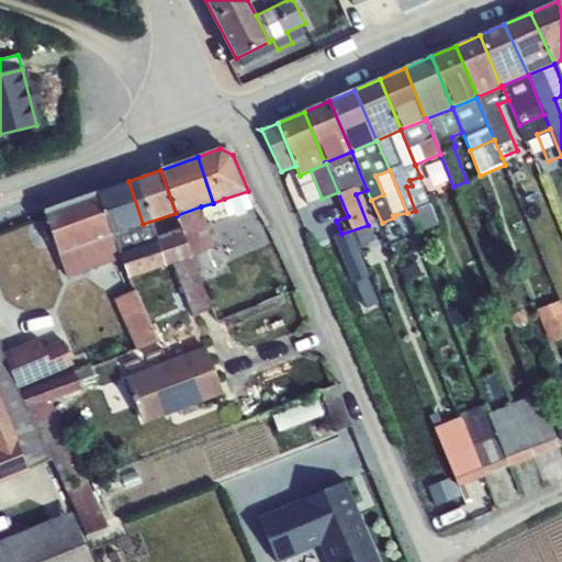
[(441,222),(420,177),(409,180),(412,186),(406,187),(415,211),(407,213),(418,232),(441,222)]
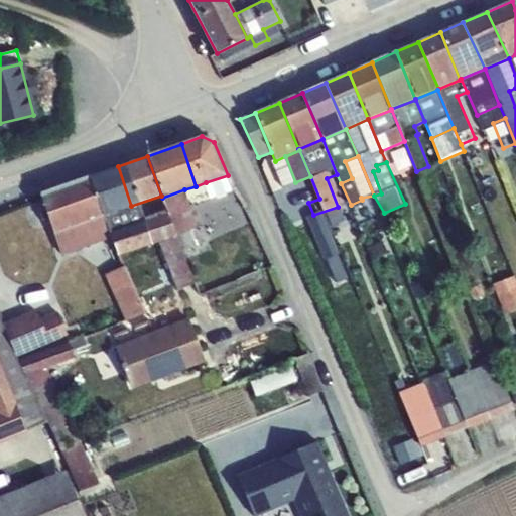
[(118,166),(90,175),(103,215),(104,215),(131,206),(118,166)]
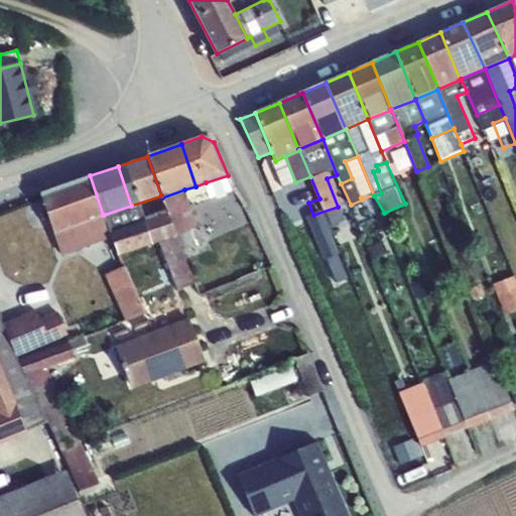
[(40,194),(54,233),(79,224),(103,215),(90,175),(40,194)]
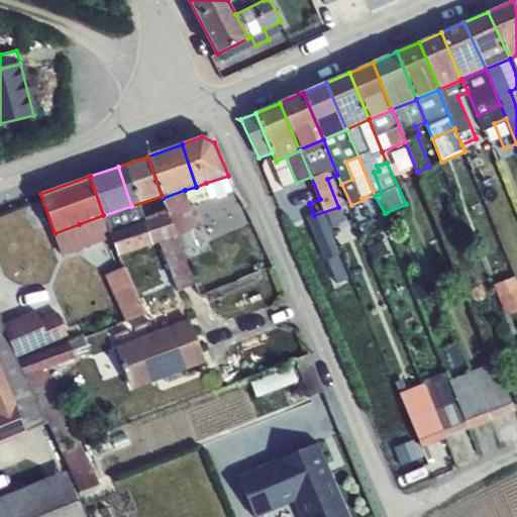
[(233,194),(228,176),(206,183),(212,198),(229,192),(230,195),(233,194)]
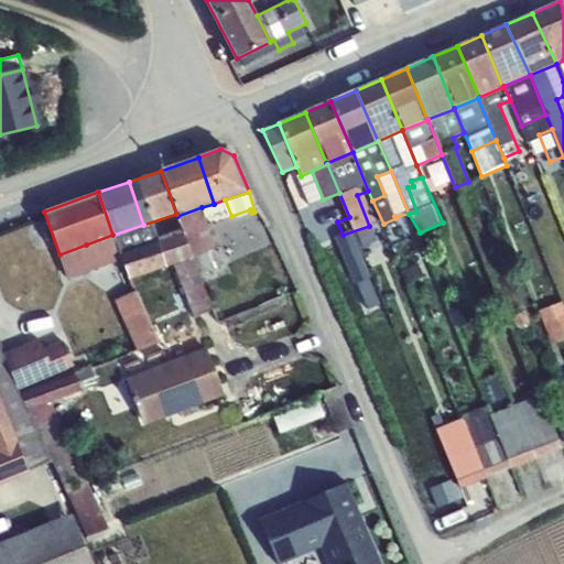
[(208,224),(202,207),(177,216),(199,274),(227,263),(213,221),(208,224)]
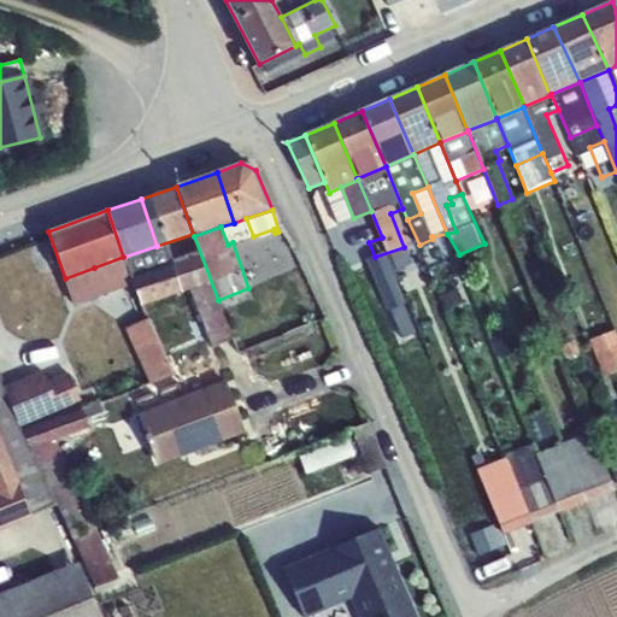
[(218,300),(194,236),(193,234),(157,246),(124,257),(141,305),(144,305),(189,288),(197,306),(212,347),(234,339),(218,300)]
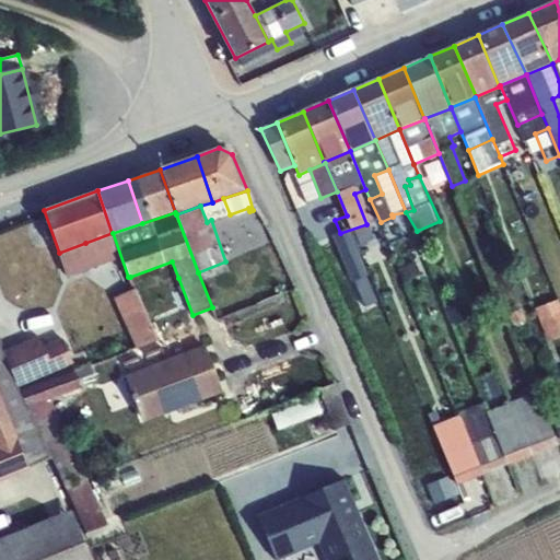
[(465,229),(451,235),(457,249),(471,243),(465,229)]
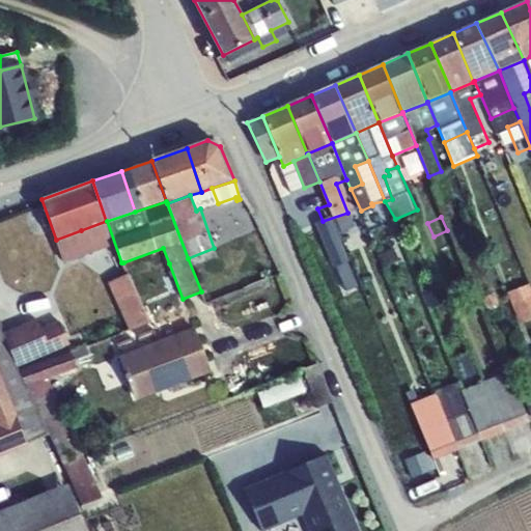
[(106,221),(81,230),(90,255),(101,251),(116,285),(105,290),(122,333),(150,322),(131,277),(123,262),(121,262),(107,221),(106,221)]
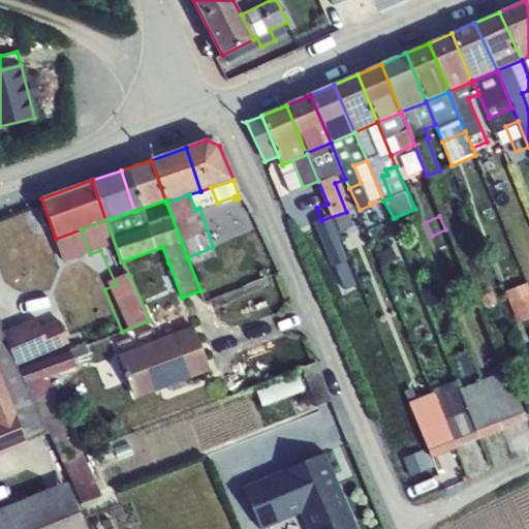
[(63,260),(90,254),(81,229),(56,239),(63,260)]
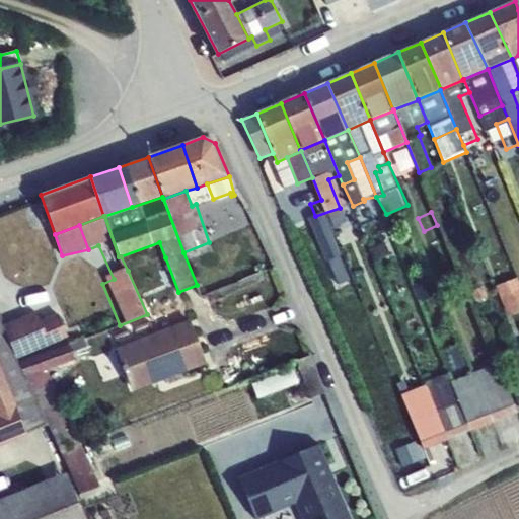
[(388,240),(374,241),(375,255),(388,255),(388,240)]
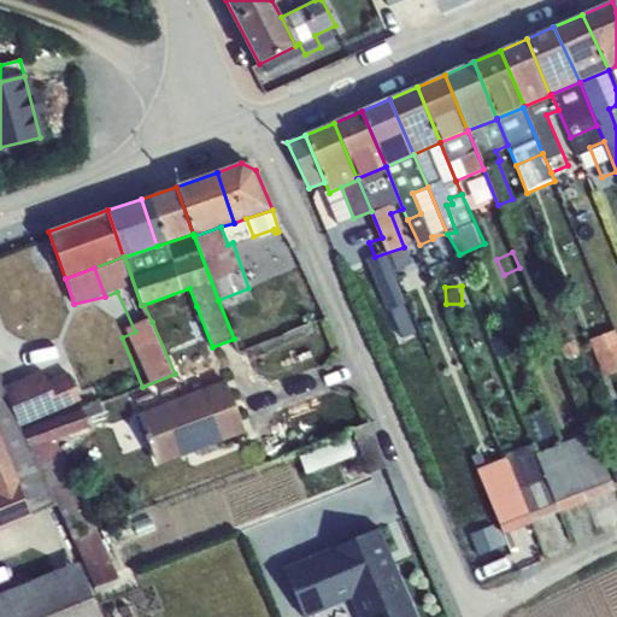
[(144,305),(152,322),(197,306),(189,288),(144,305)]
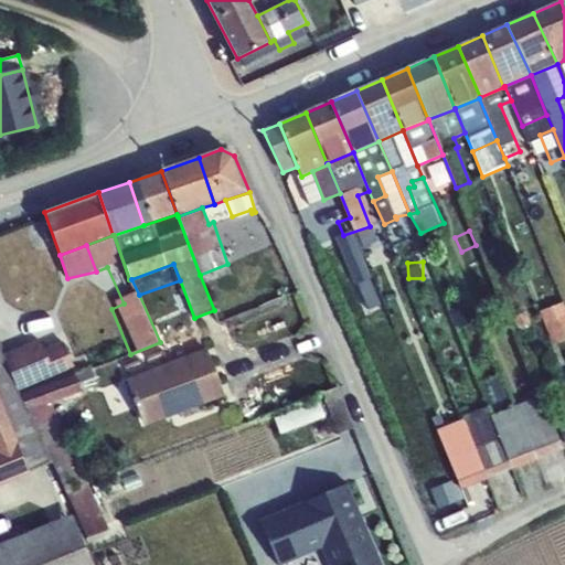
[(222,299),(215,313),(227,319),(235,305),(222,299)]
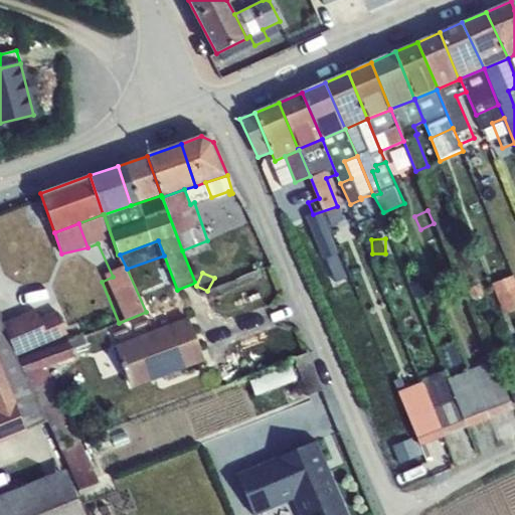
[(427,278),(411,285),(416,299),(433,292),(427,278)]
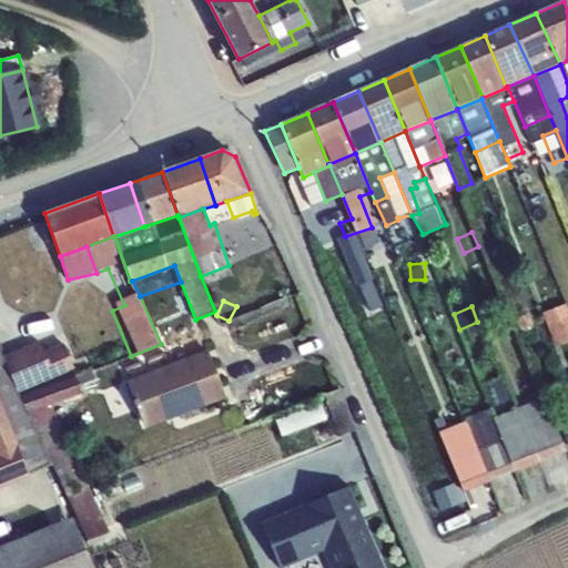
[(567,315),(547,324),(556,346),(567,341),(567,315)]
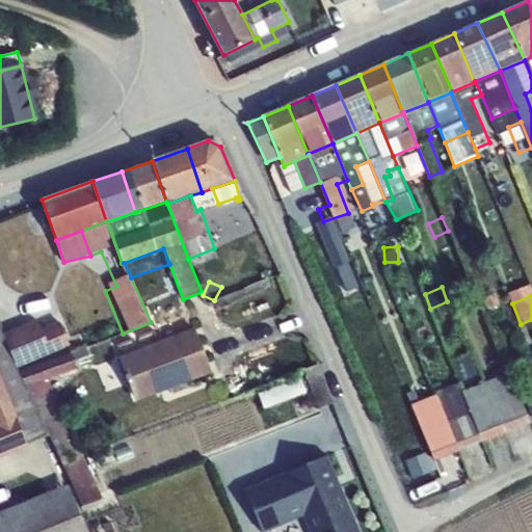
[(3,333),(19,370),(71,352),(61,321),(43,329),(38,318),(3,333)]
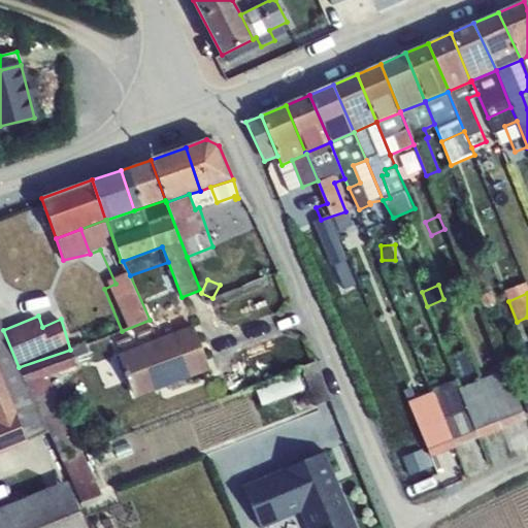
[(0,321),(0,371),(13,404),(32,397),(19,367),(3,330),(0,321)]
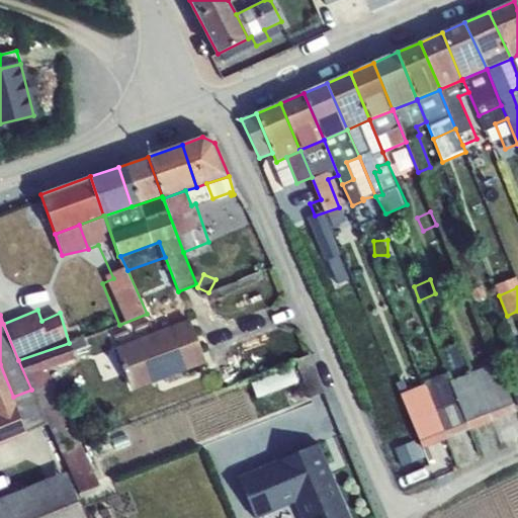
[(117,346),(115,347),(132,391),(206,363),(189,319),(156,331),(117,346)]
